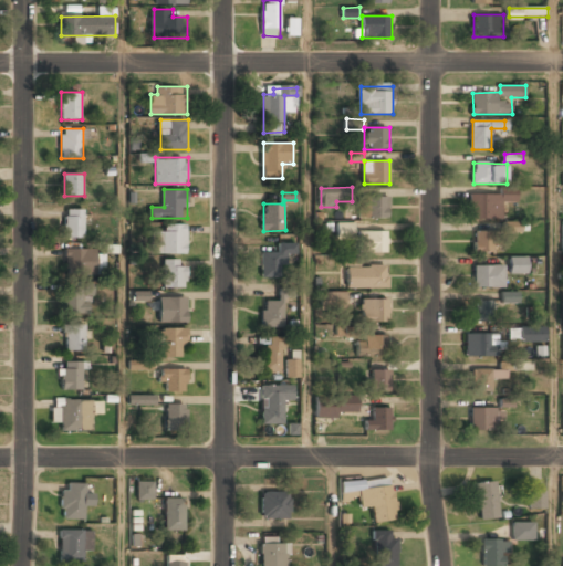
[(471,192),(471,218),(503,218),(503,200),(519,200),(519,192),(471,192)]
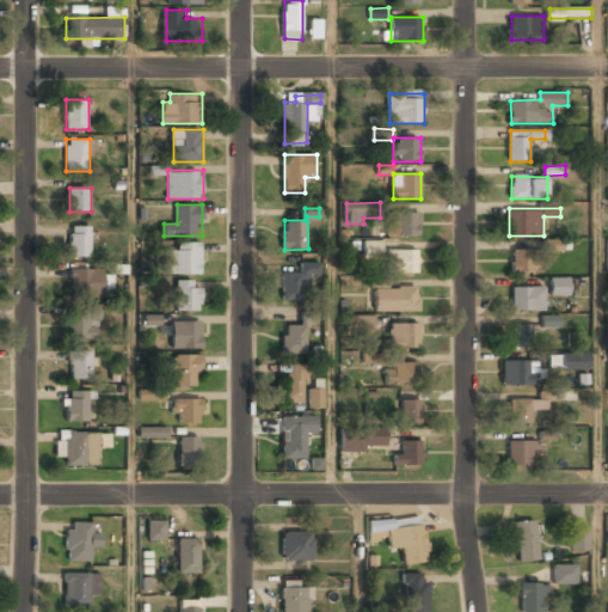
[(390,236),(421,236),(421,213),(390,213),(390,236)]
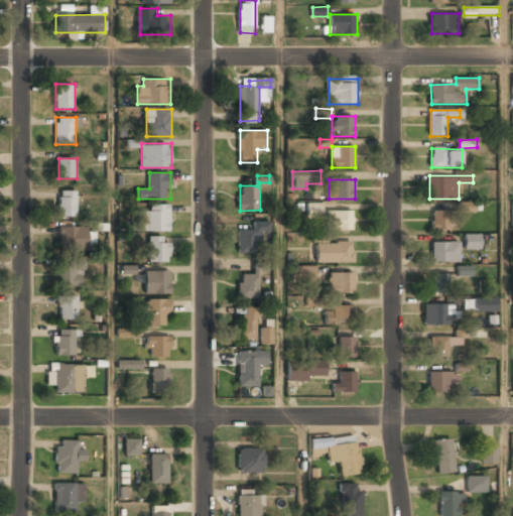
[(77,190),(60,190),(60,212),(77,212),(77,190)]
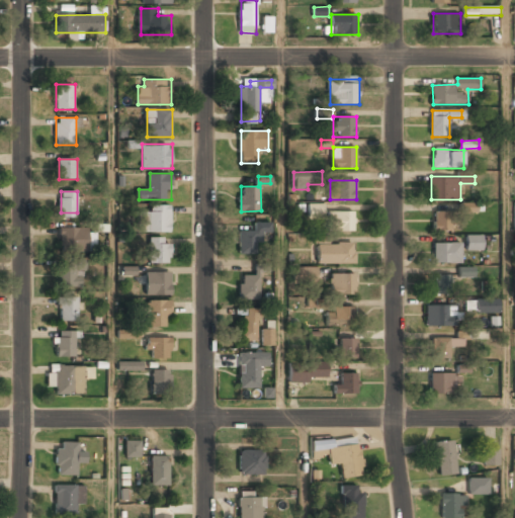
[(480,212),(480,202),(463,202),(463,212),(480,212)]
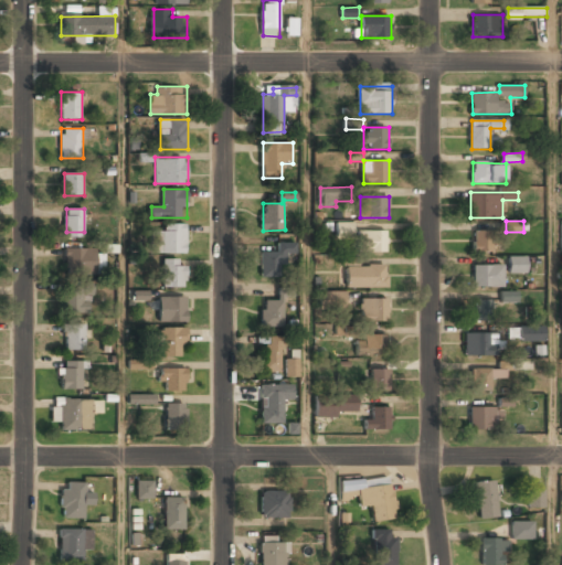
[(338,238),(357,240),(357,222),(338,222),(338,238)]
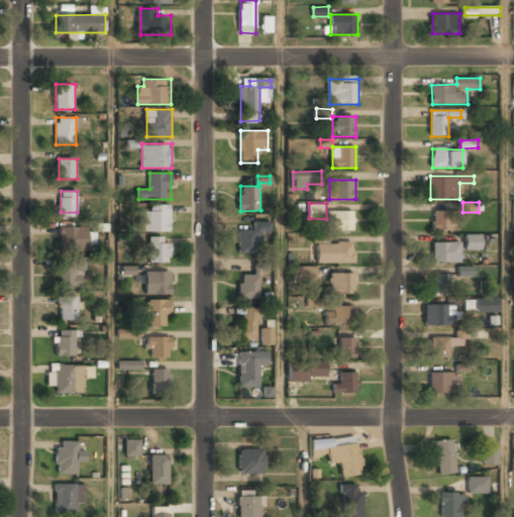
[(146,214),(146,230),(172,230),(172,204),(151,204),(151,214),(146,214)]
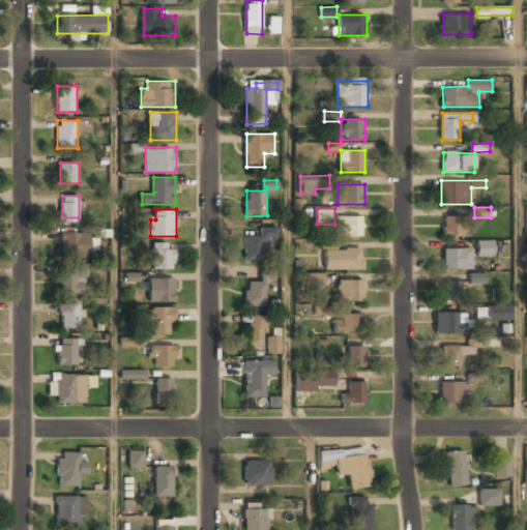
[(363,236),(363,216),(337,216),(337,236),(363,236)]
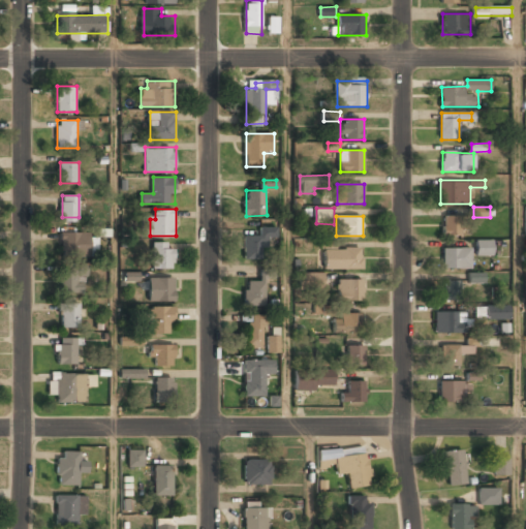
[(467,216),(444,216),(444,236),(467,236),(467,216)]
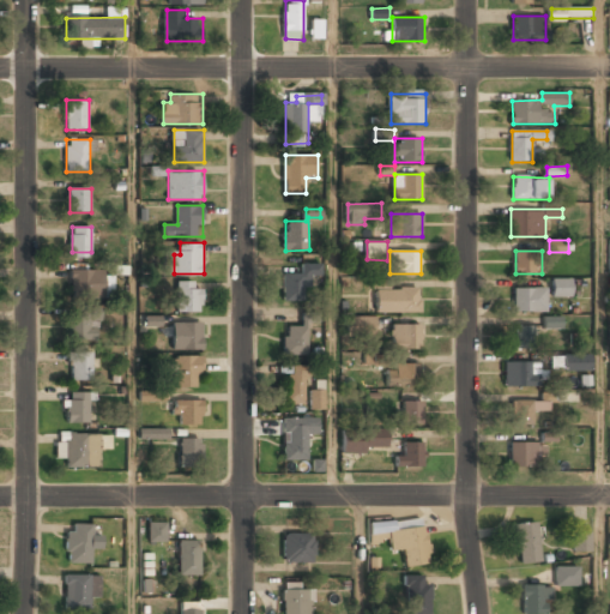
[(284,274),(284,301),(309,301),(309,276),(321,276),(321,265),(305,265),(305,274),(284,274)]
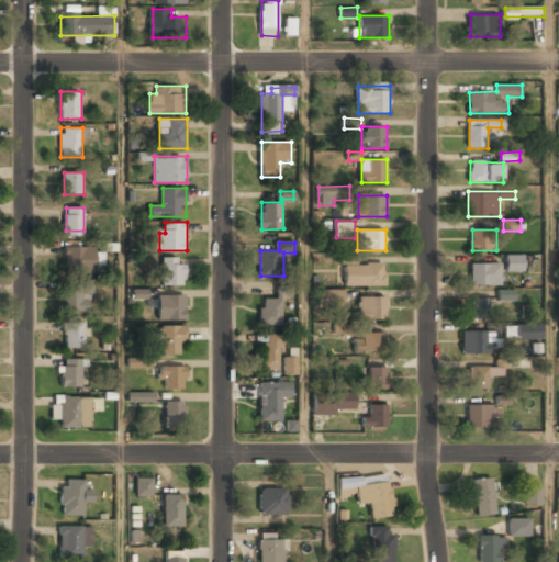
[(66,247),(66,272),(96,272),(96,247),(66,247)]
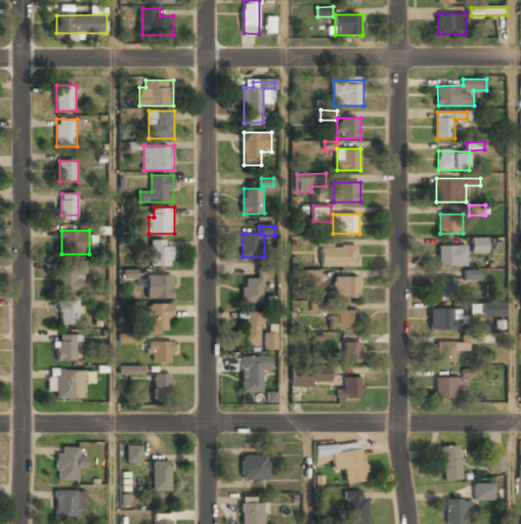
[(490,252),(490,238),(473,238),(473,252),(490,252)]
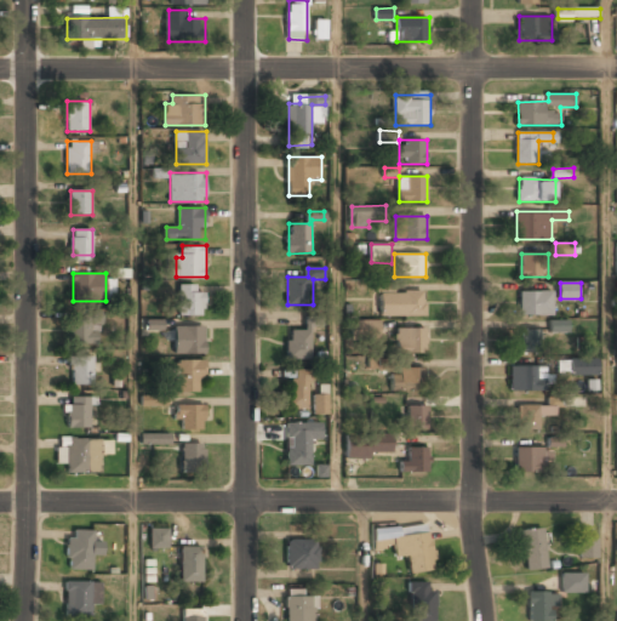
[(203,284),(181,284),(181,315),(203,315),(203,284)]
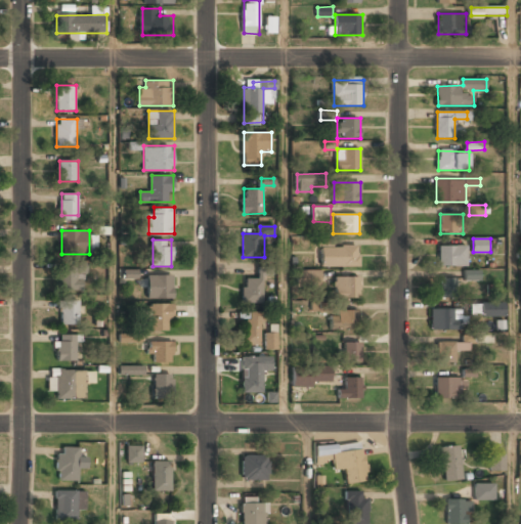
[(468,265),(468,246),(440,246),(440,265),(468,265)]
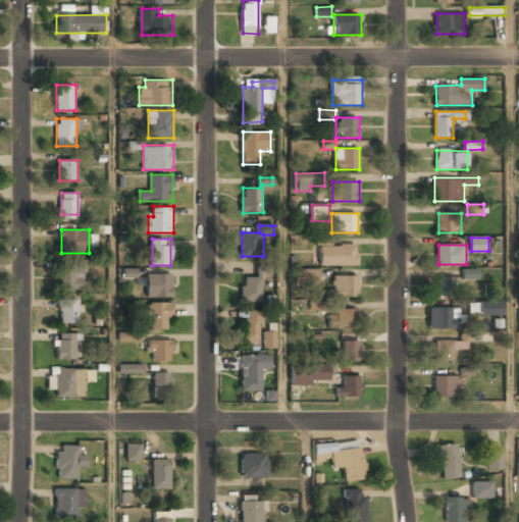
[(321,265),(359,265),(359,246),(321,246),(321,265)]
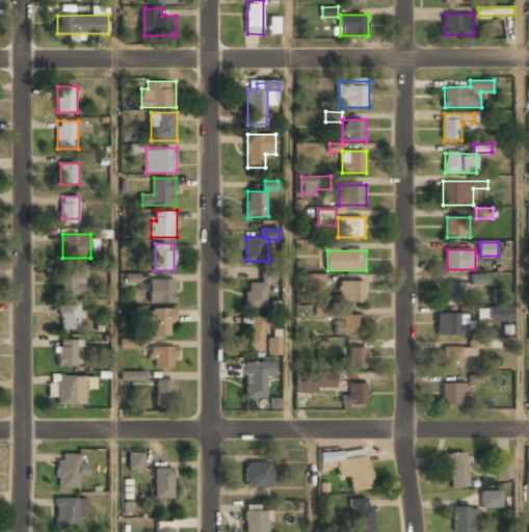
[(61,294),(87,294),(87,267),(61,267),(61,294)]
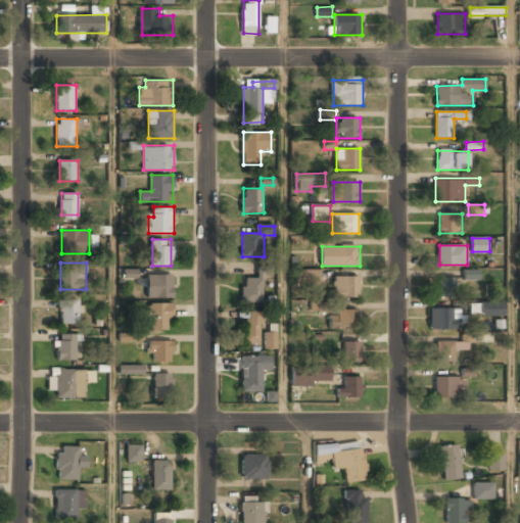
[(323,270),(297,269),(297,285),(322,286),(323,270)]
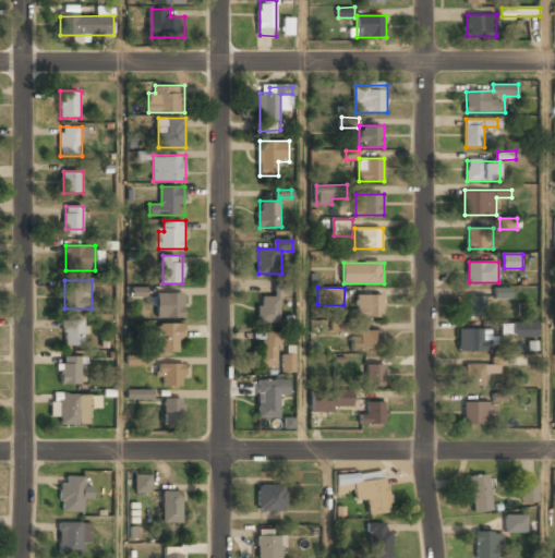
[(496,300),(514,300),(514,288),(496,288),(496,300)]
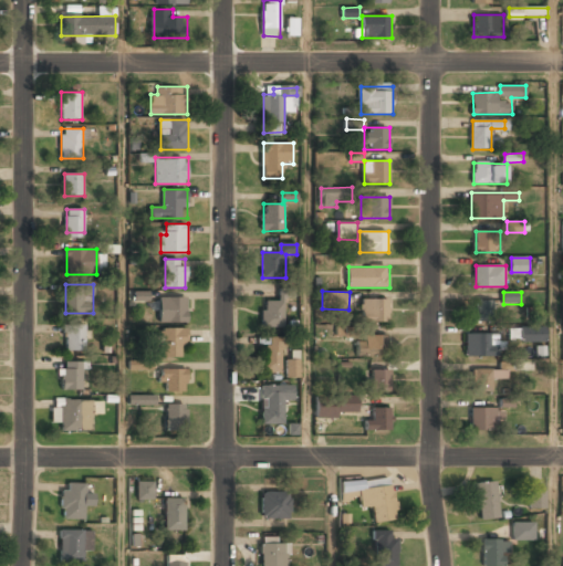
[(188,299),(160,299),(160,322),(188,322),(188,299)]
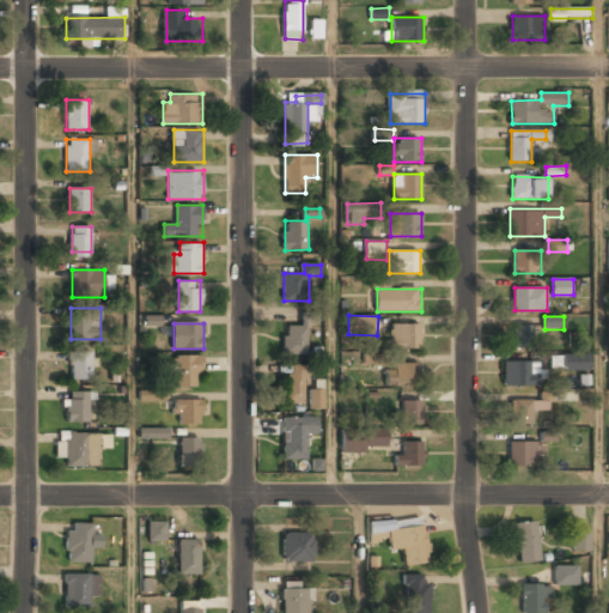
[(422,323),(393,323),(393,347),(422,347),(422,323)]
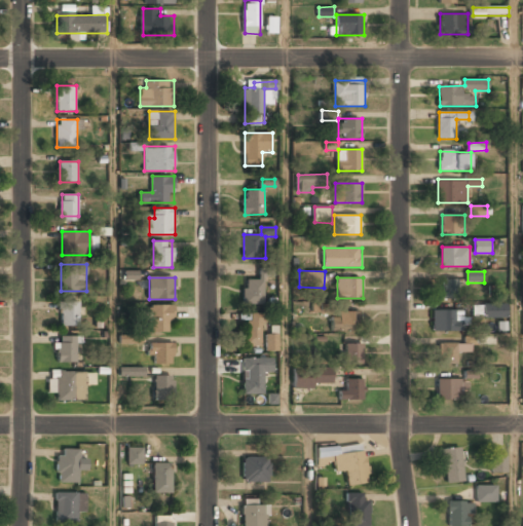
[(264,279),(245,279),(245,304),(264,304),(264,279)]
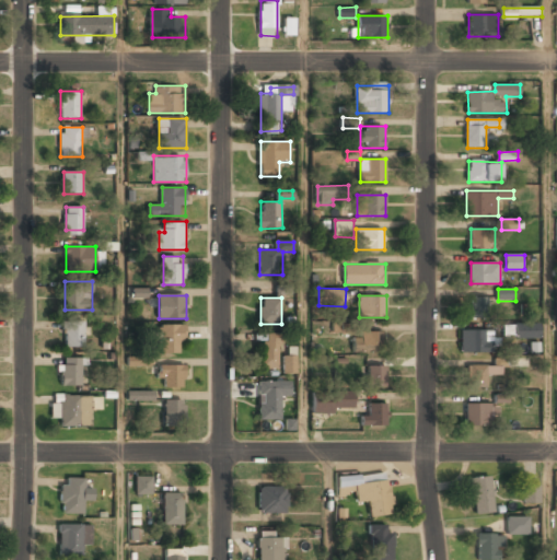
[(489,298),(472,298),(472,317),(489,317),(489,298)]
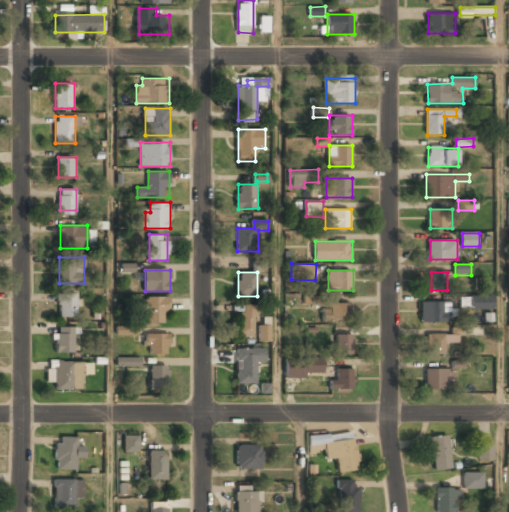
[(79,293),(60,293),(60,317),(79,317),(79,293)]
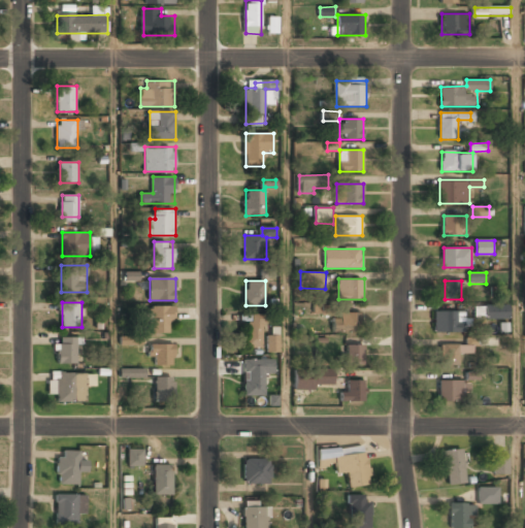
[(174,305),(153,305),(153,332),(174,332),(174,305)]
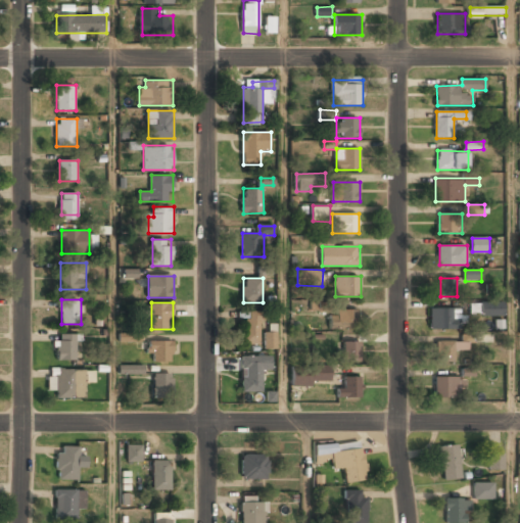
[(482,316),(505,316),(505,302),(482,302),(482,316)]
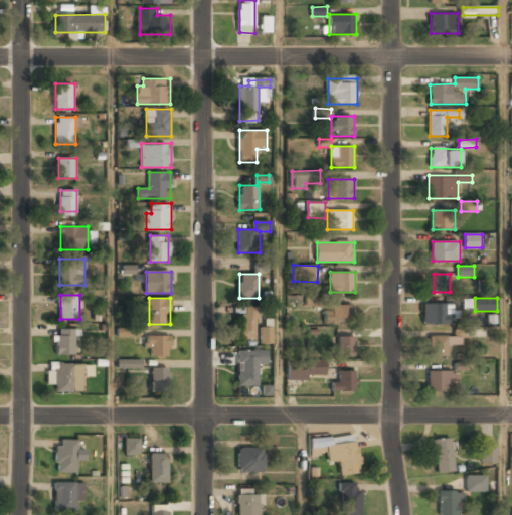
[(454,313),(447,313),(447,304),(424,304),(424,324),(454,324),(454,313)]
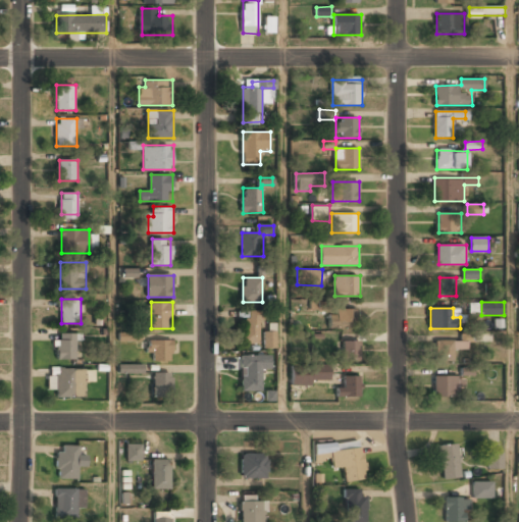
[(358,310),(330,310),(330,328),(358,328),(358,310)]
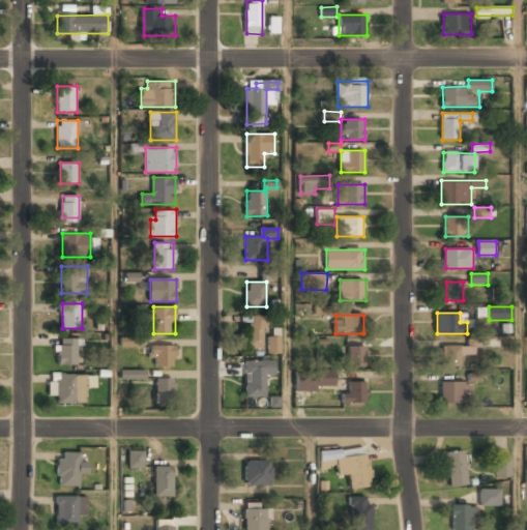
[(264,349),(264,316),(247,316),(247,349),(264,349)]
